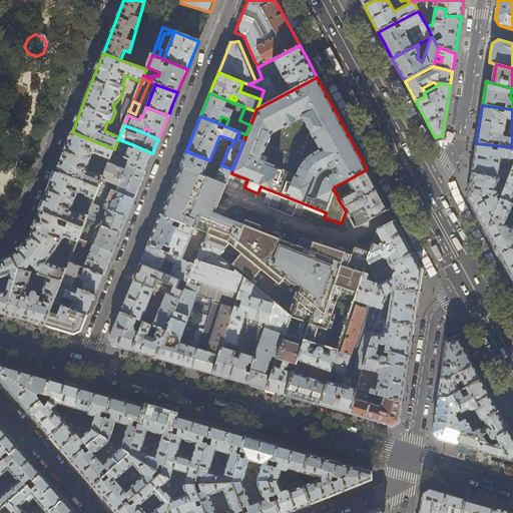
[(114,149),(72,132),(64,152),(56,171),(99,188),(100,185),(103,176),(89,170),(87,168),(88,165),(89,165),(92,158),(91,158),(93,154),(95,153),(110,159),(111,157),(112,153),(114,149)]
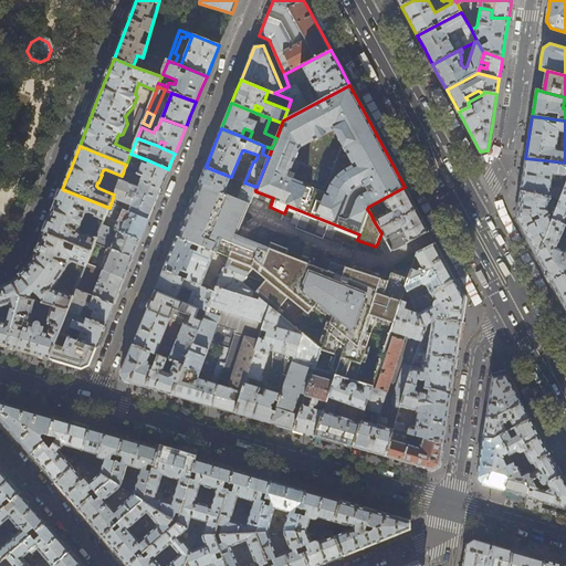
[(134,155),(130,154),(126,165),(124,169),(143,177),(140,181),(142,181),(160,189),(165,179),(168,169),(148,160),(147,165),(142,163),(140,166),(132,163),(134,155)]
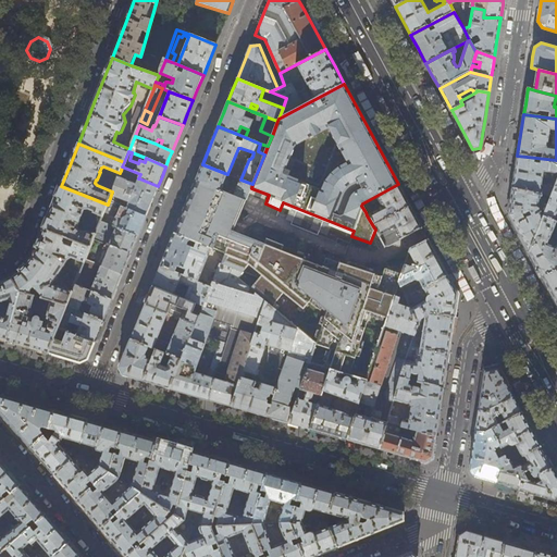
[(556,178),(556,160),(517,156),(515,172),(512,188),(541,194),(551,196),(556,178)]
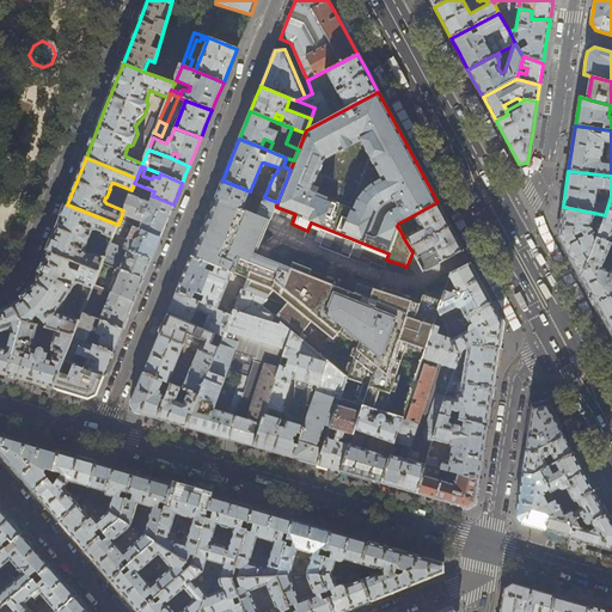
[(246,201),(250,191),(222,181),(219,189),(215,197),(243,208),(245,204),(248,204),(249,202),(246,201)]
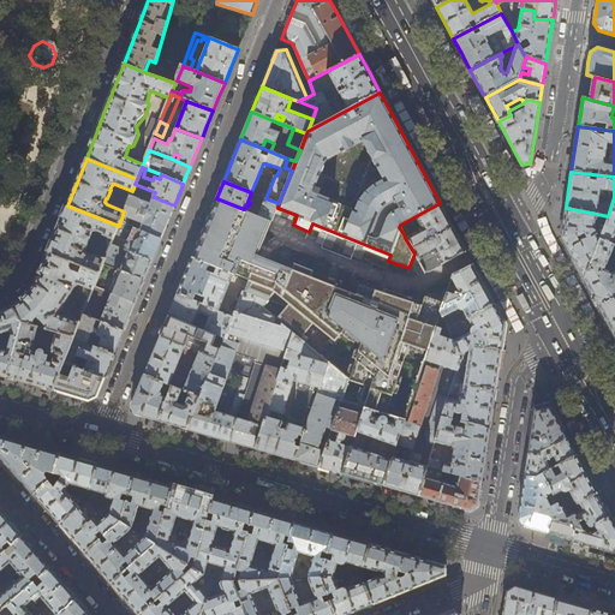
[(139,191),(133,189),(132,191),(124,212),(120,222),(127,225),(133,227),(161,239),(167,222),(174,206),(154,197),(151,204),(137,198),(139,191)]
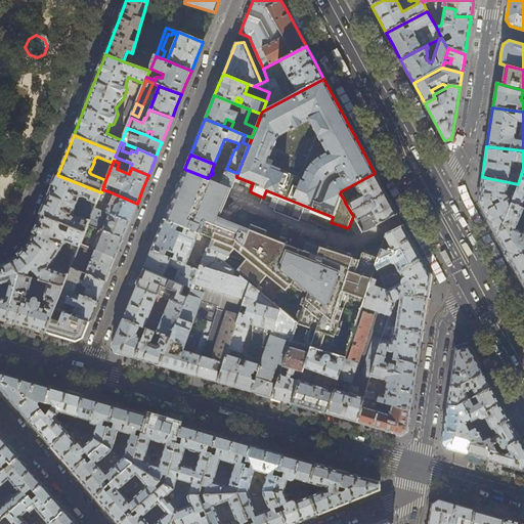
[(523,168),(518,184),(511,203),(497,238),(523,288),(523,287),(523,168)]
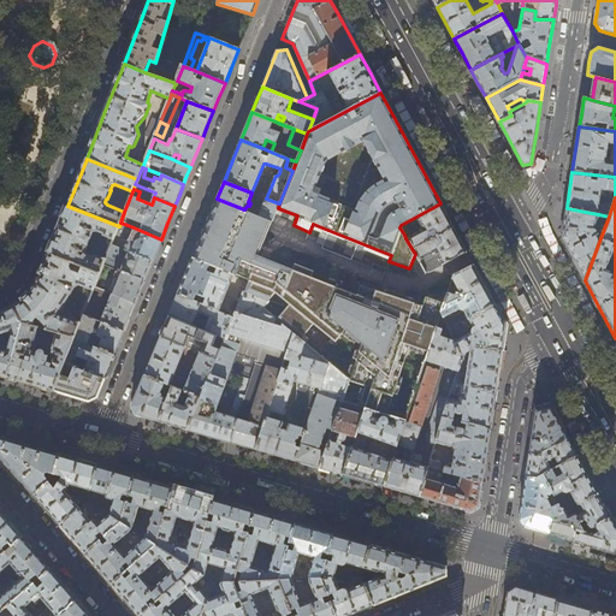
[(259,256),(272,220),(259,215),(244,209),(217,199),(212,211),(205,226),(199,243),(193,258),(234,274),(235,276),(241,278),(248,280),(243,292),(268,302),(265,306),(264,308),(294,335),(301,341),(303,338),(313,326),(330,339),(333,343),(335,343),(345,329),(361,342),(349,380),(342,402),(366,409),(375,412),(396,418),(406,421),(414,396),(415,390),(425,361),(442,313),(445,302),(427,296),(424,306),(362,285),(357,295),(313,277),(315,271),(296,265),(294,271),(259,256)]
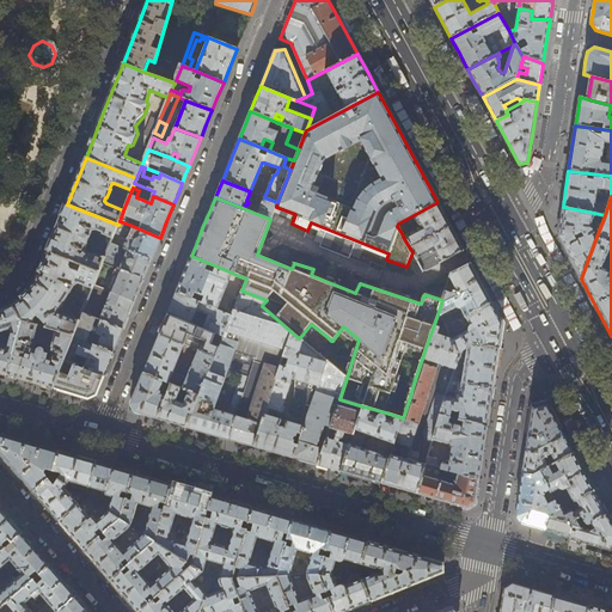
[(276,207),(277,202),(264,197),(263,197),(257,214),(270,219),(276,207)]
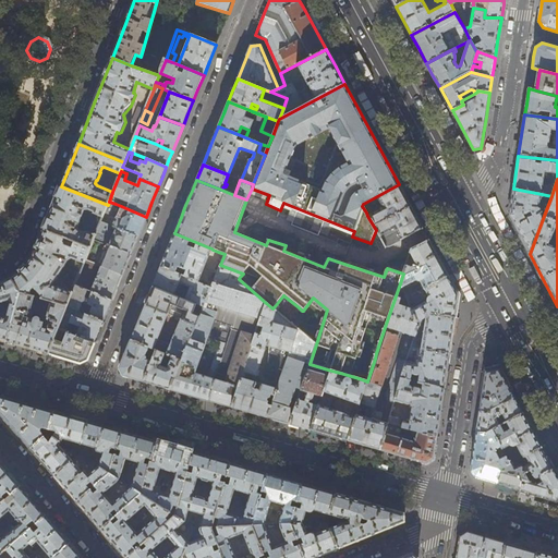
[(404,194),(399,184),(363,204),(362,206),(366,213),(375,208),(373,204),(379,202),(383,201),(385,204),(381,206),(383,207),(367,216),(374,227),(411,206),(404,194)]
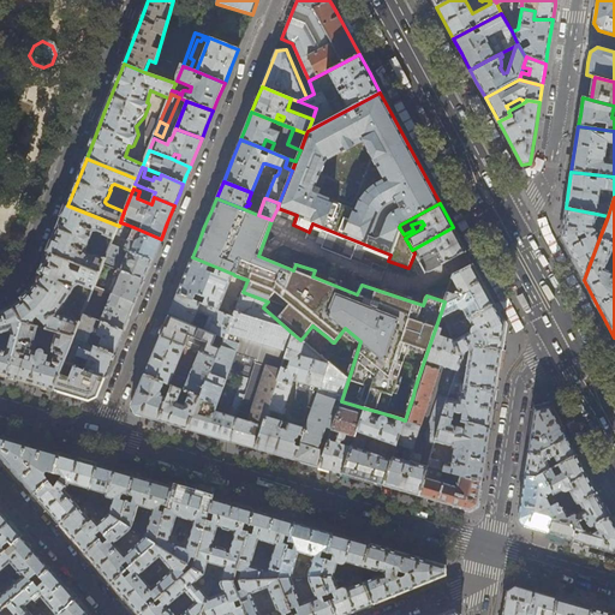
[(119,226),(67,206),(58,231),(49,254),(71,262),(83,267),(100,274),(103,264),(106,260),(85,251),(84,252),(79,251),(76,248),(78,242),(82,233),(83,227),(88,227),(94,230),(93,231),(113,239),(119,226)]
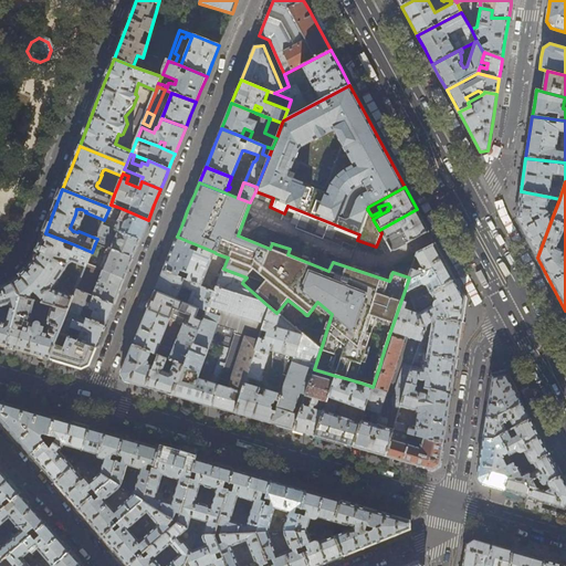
[(549,197),(521,191),(516,219),(537,258),(552,219),(547,211),(548,206),(551,207),(552,203),(548,203),(549,197)]
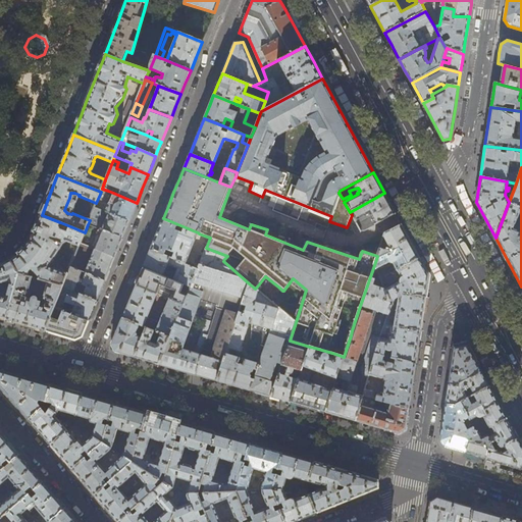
[(108,191),(102,189),(101,192),(96,203),(95,207),(128,221),(133,211),(137,203),(113,193),(107,209),(102,207),(108,191)]
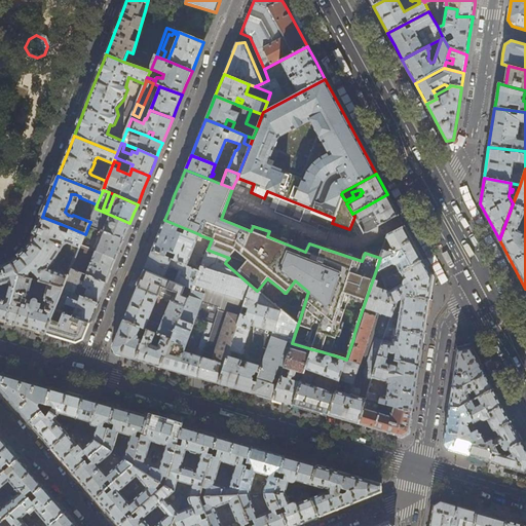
[(392,204),(387,194),(352,214),(354,217),(363,232),(367,231),(399,215),(392,204)]
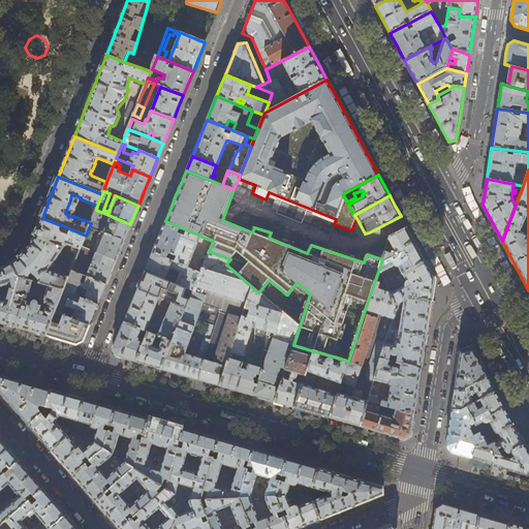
[(98,230),(101,231),(124,241),(127,232),(130,224),(96,210),(91,223),(89,227),(98,230)]
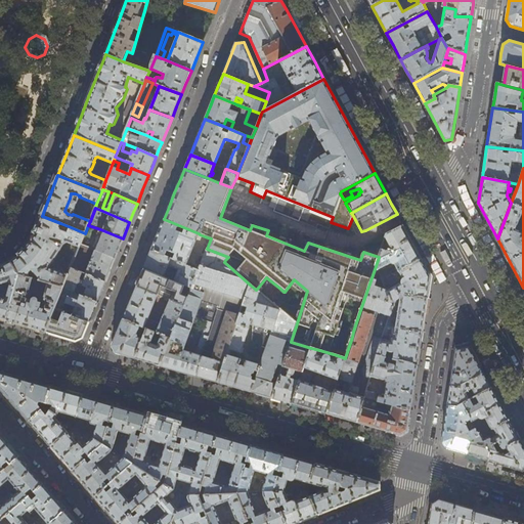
[(60,223),(42,216),(36,232),(34,235),(32,239),(29,244),(27,246),(25,249),(22,252),(19,254),(16,257),(13,260),(10,262),(19,275),(28,277),(29,272),(32,270),(37,275),(35,279),(63,288),(68,276),(49,268),(50,264),(64,245),(67,243),(80,248),(81,245),(85,233),(71,227),(69,233),(61,230),(59,227),(60,223)]
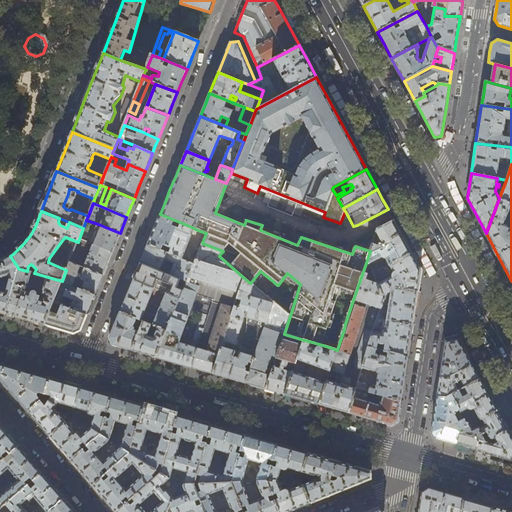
[(182,258),(194,228),(160,214),(153,230),(148,245),(161,250),(163,245),(171,248),(169,253),(182,258)]
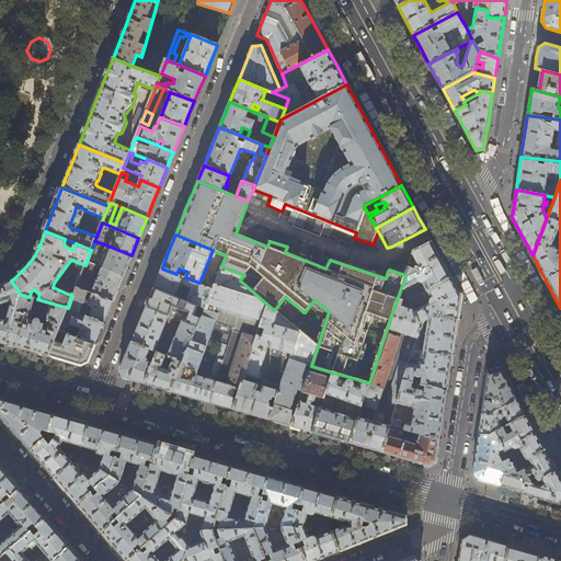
[(104,244),(94,241),(91,250),(87,262),(96,265),(104,244)]
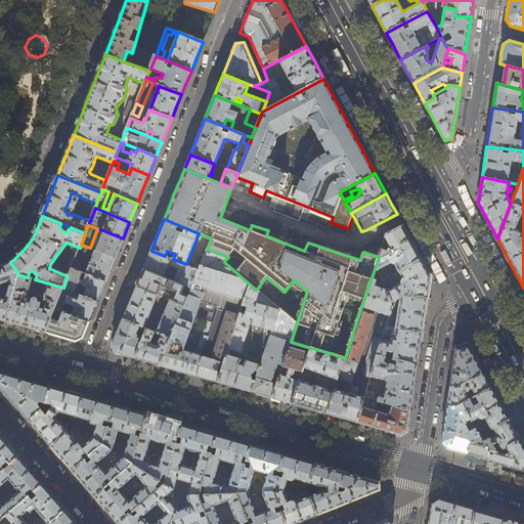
[(381,250),(379,257),(376,266),(378,273),(382,280),(422,259),(412,243),(403,225),(386,235),(382,247),(386,248),(389,246),(389,249),(386,251),(381,250)]
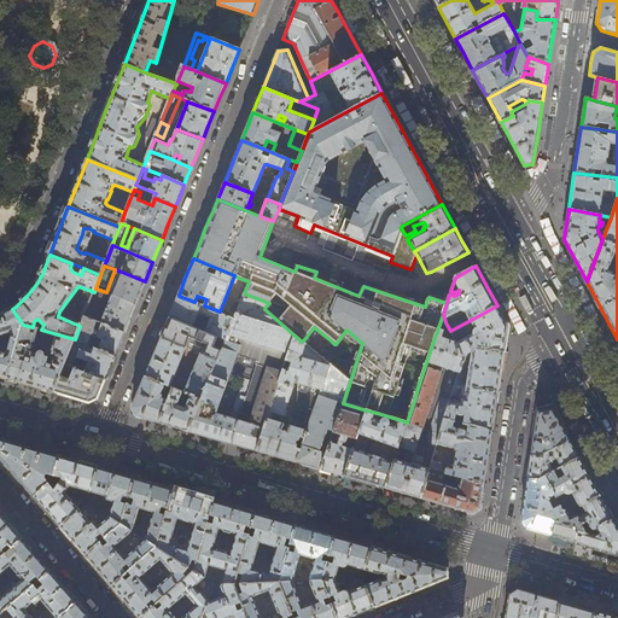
[(145,281),(118,270),(116,275),(120,277),(112,295),(135,304),(140,293),(145,281)]
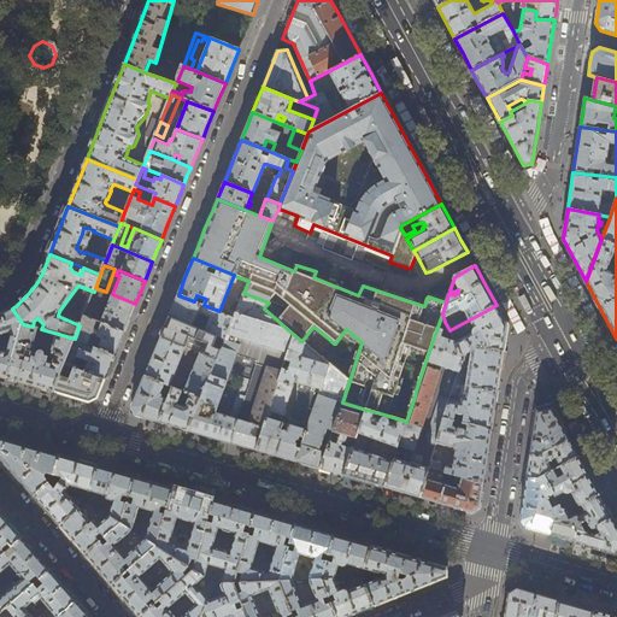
[(106,292),(95,288),(94,292),(84,316),(95,321),(106,292)]
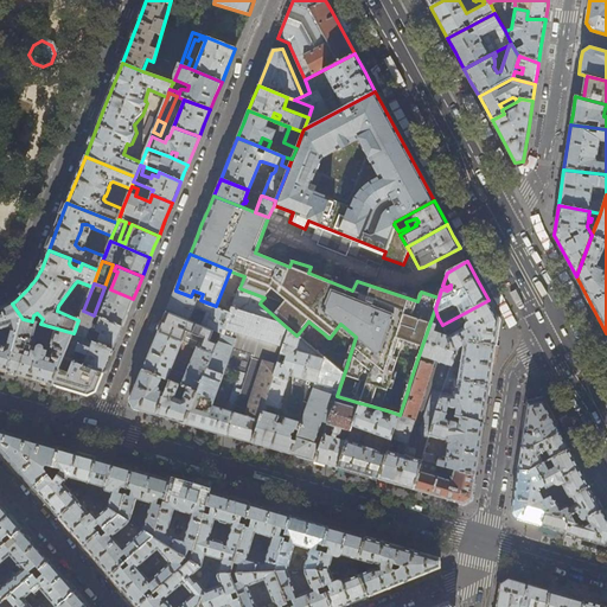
[(240,288),(230,312),(222,333),(212,353),(197,391),(184,423),(204,429),(227,436),(235,413),(241,395),(253,357),(276,366),(279,363),(281,355),(289,330),(260,304),(259,304),(257,308),(248,306),(251,296),(261,301),(264,298),(240,288)]
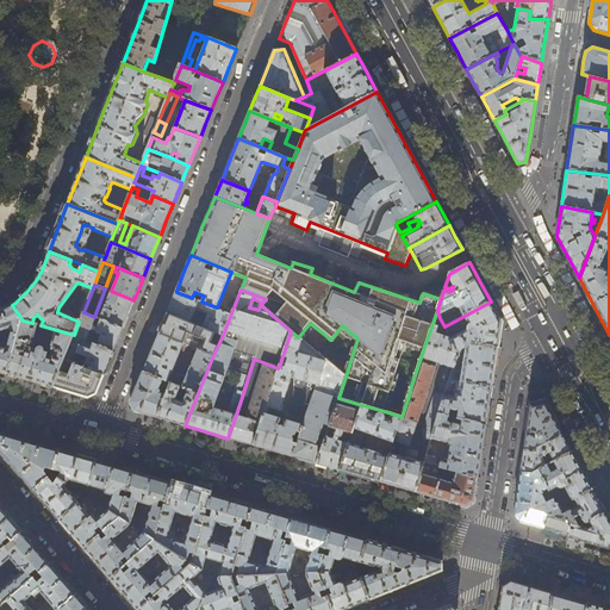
[(134,300),(111,291),(101,316),(99,315),(98,318),(122,328),(128,313),(134,300)]
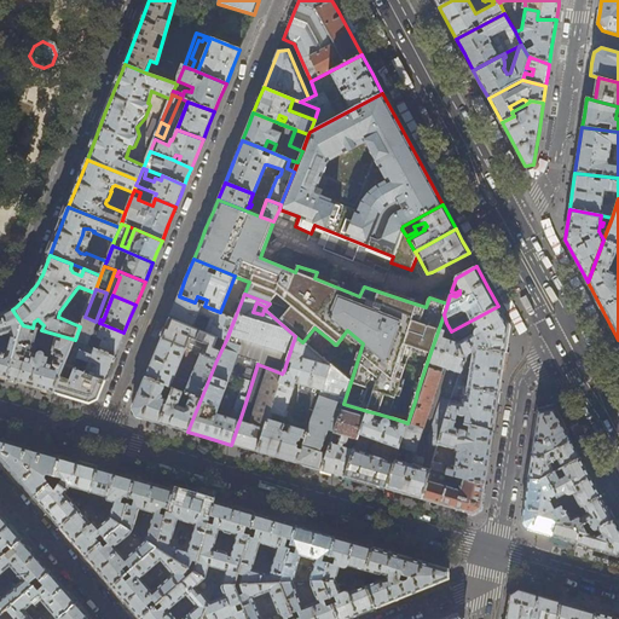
[(204,306),(195,302),(179,296),(174,306),(169,318),(200,330),(203,322),(201,320),(200,322),(196,320),(198,313),(212,318),(206,333),(226,340),(235,318),(220,312),(204,306)]
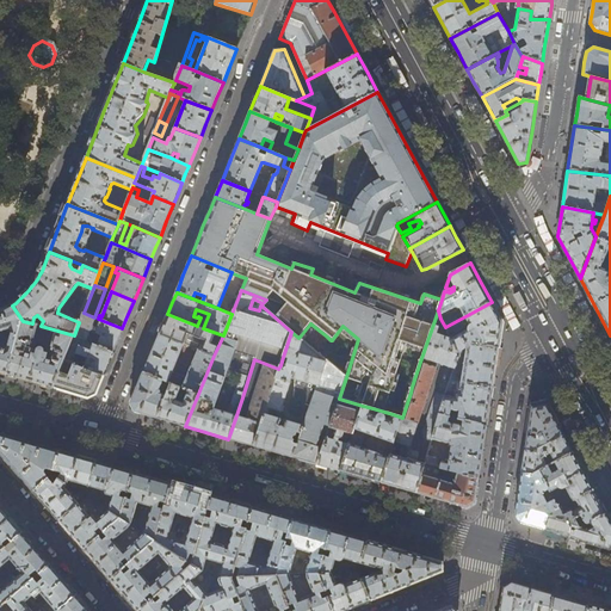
[(497,313),(492,302),(445,327),(448,334),(454,331),(455,333),(469,326),(468,328),(468,329),(450,339),(456,353),(471,344),(498,349),(500,335),(503,322),(497,313)]
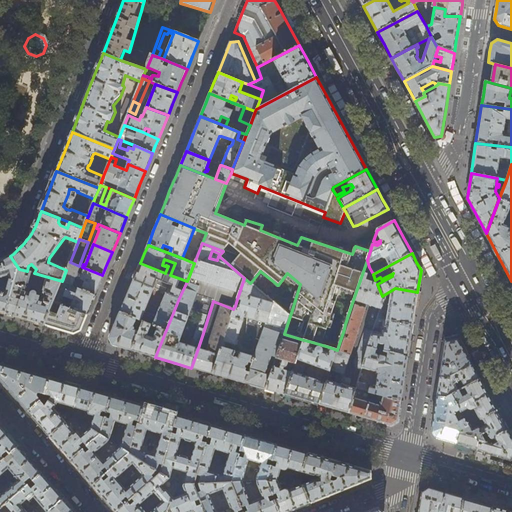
[(0,311),(6,314),(19,269),(10,256),(6,258),(2,260),(0,260),(0,311)]
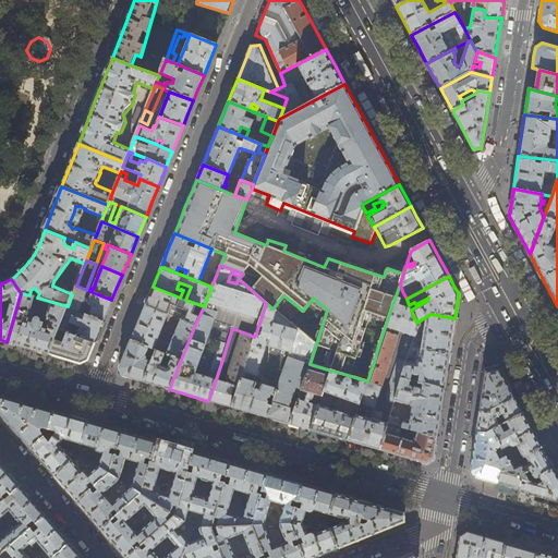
[(398,305),(402,291),(400,283),(385,327),(414,337),(417,327),(416,323),(411,310),(398,305)]
